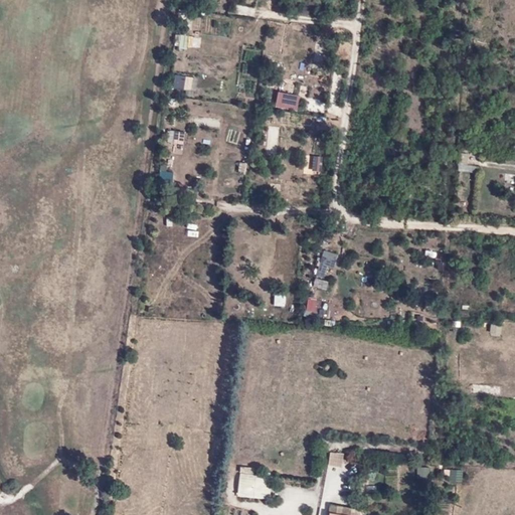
[(237,14),(250,15),(250,6),(237,6),(237,14)]
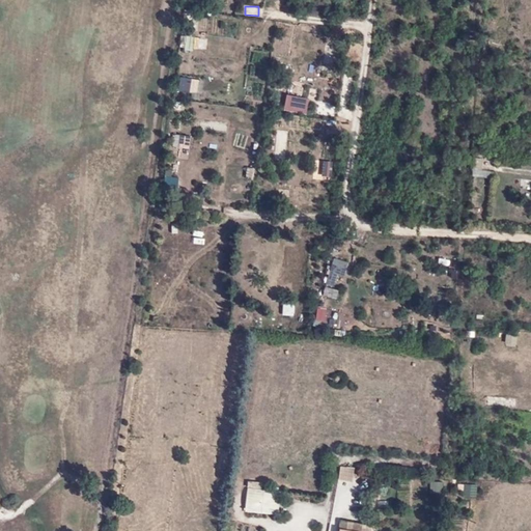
[(213,53),(214,40),(186,36),(184,49),(213,53)]
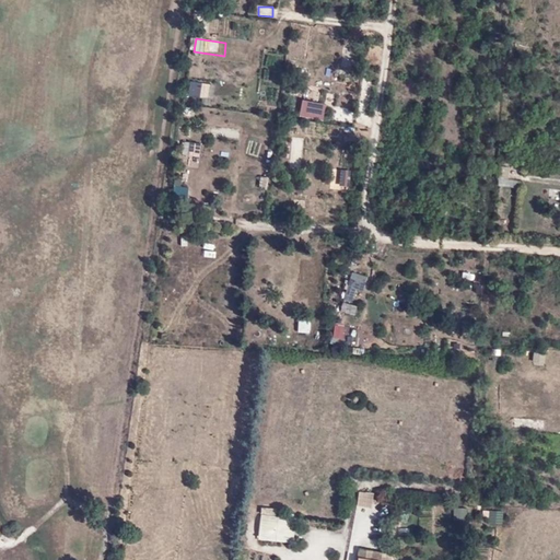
[(308,102),(306,114),(317,116),(319,104),(308,102)]
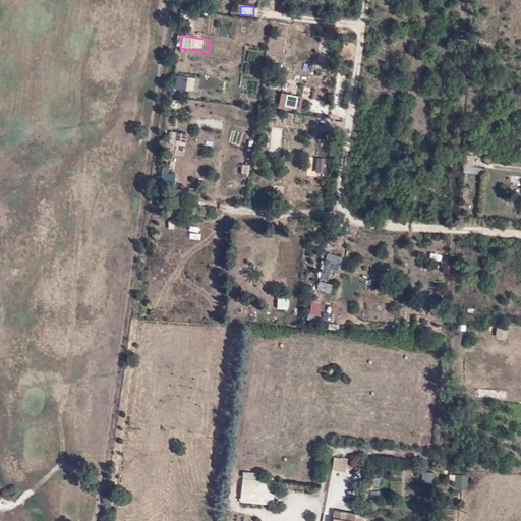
[(195,117),(195,124),(211,125),(211,118),(195,117)]
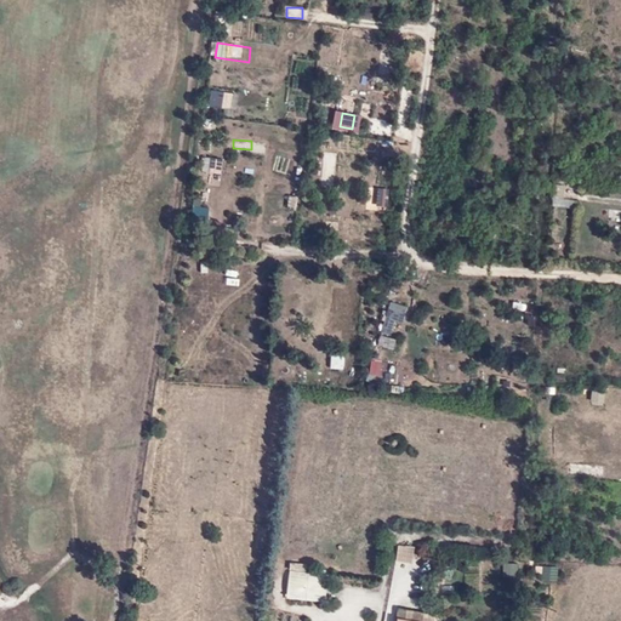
[(203,171),(222,170),(222,154),(203,155),(203,171)]
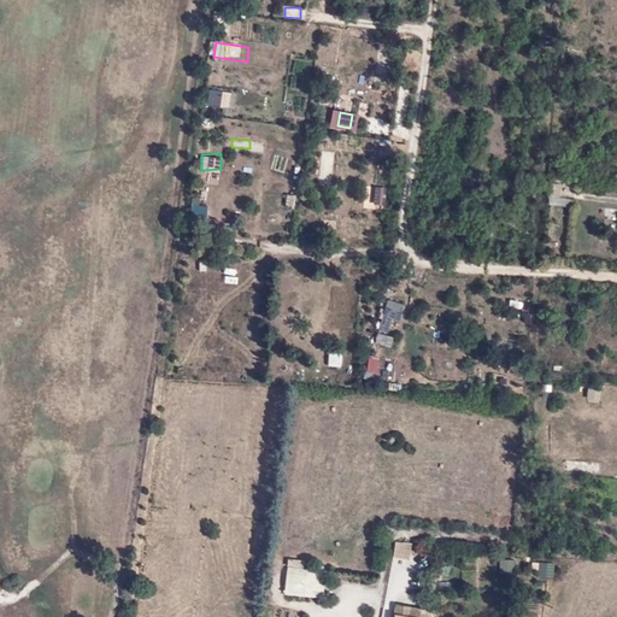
[(573,207),(574,199),(558,197),(557,205),(573,207)]
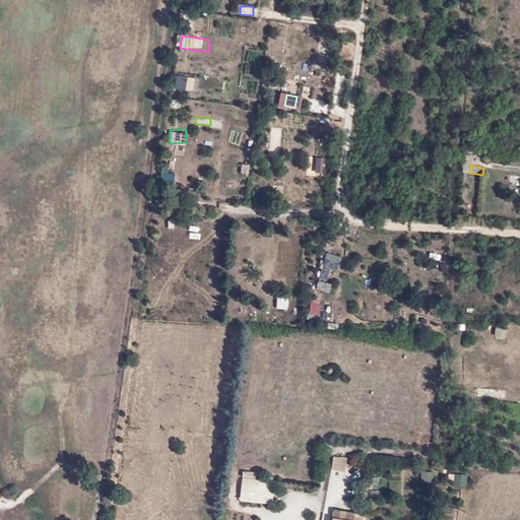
[(331,264),(338,266),(341,253),(325,249),(318,276),(328,278),(331,264)]
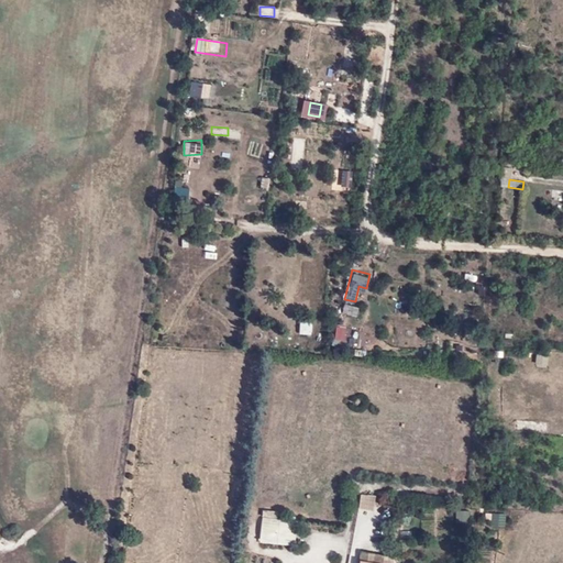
[(299,319),(300,333),(312,332),(311,317),(299,319)]
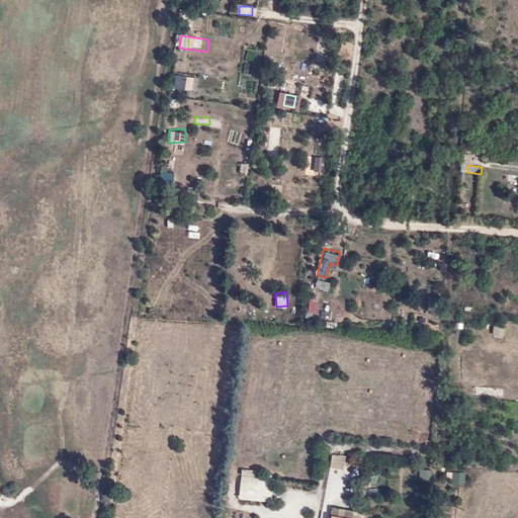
[(309,310),(319,310),(319,298),(309,298),(309,310)]
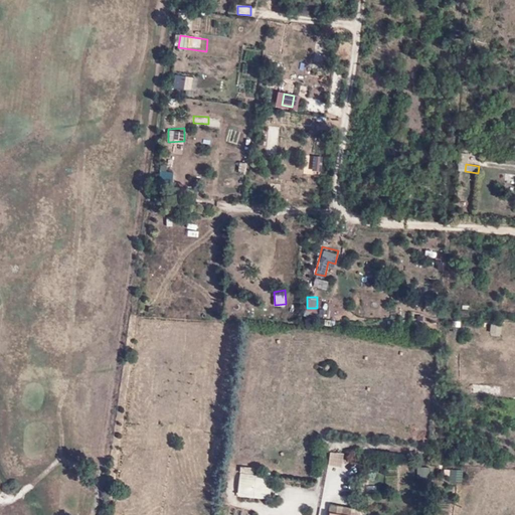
[(501,335),(502,322),(491,321),(490,334),(501,335)]
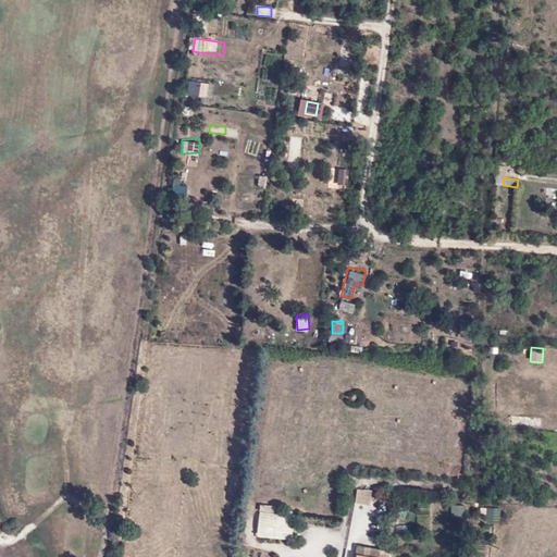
[(373,490),(358,487),(356,502),(371,504),(373,490)]
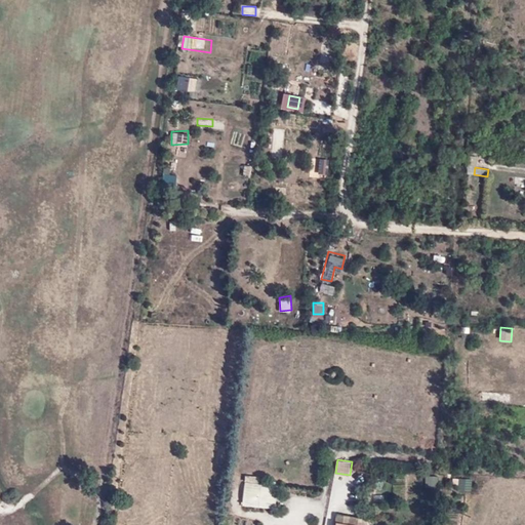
[(438,487),(439,474),(426,474),(425,486),(438,487)]
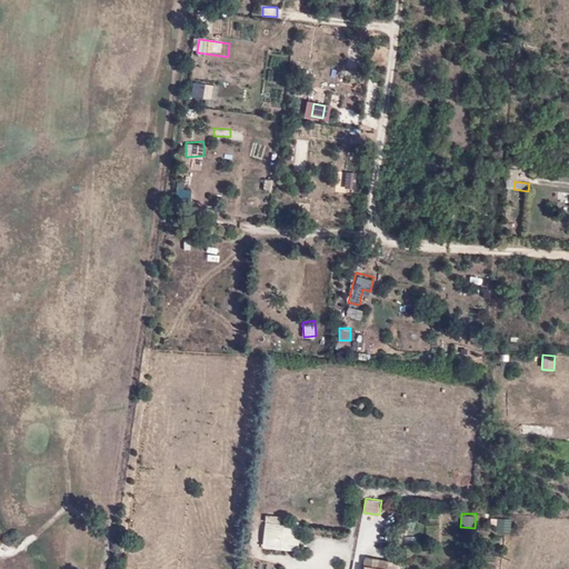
[(498,528),(510,529),(510,519),(498,519),(498,528)]
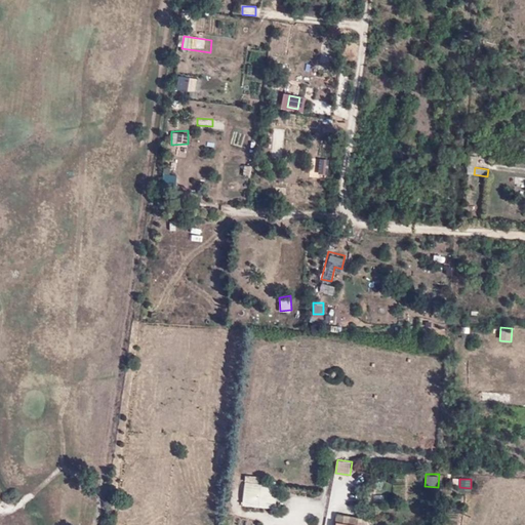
[(275,510),(278,486),(246,483),(244,507),(275,510)]
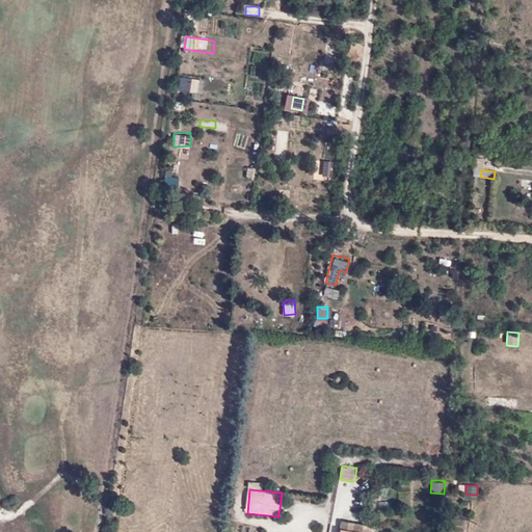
[(372,531),(373,527),(340,522),(338,531),(372,531)]
